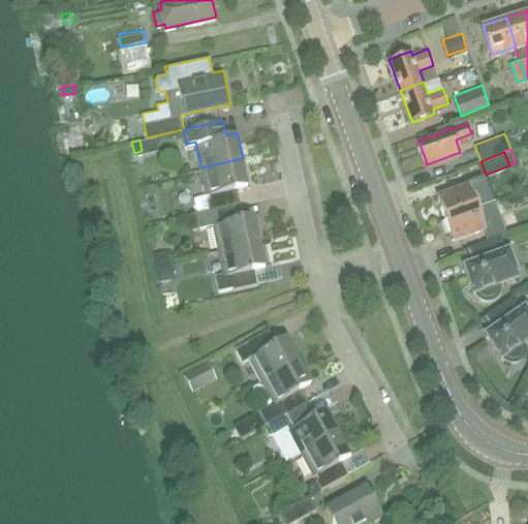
[(210,208),(241,202),(238,187),(248,184),(243,158),(202,167),(207,193),(194,196),(197,211),(210,208)]
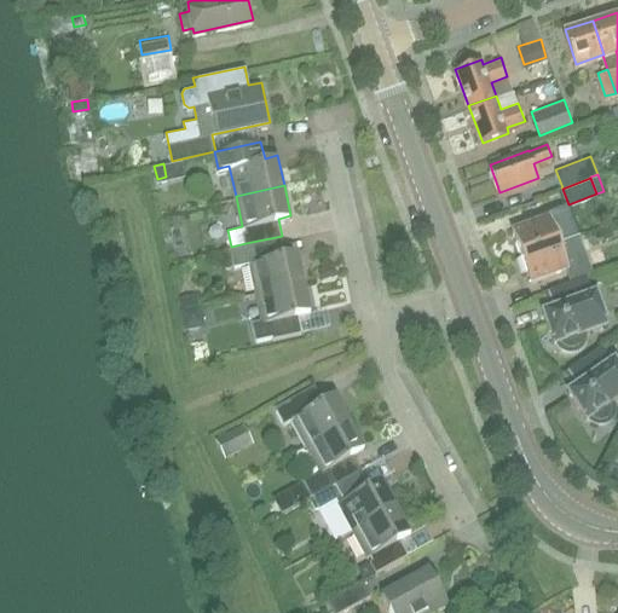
[(523,252),(559,240),(554,226),(573,219),(571,209),(566,210),(564,203),(546,209),(547,213),(513,226),(523,252)]
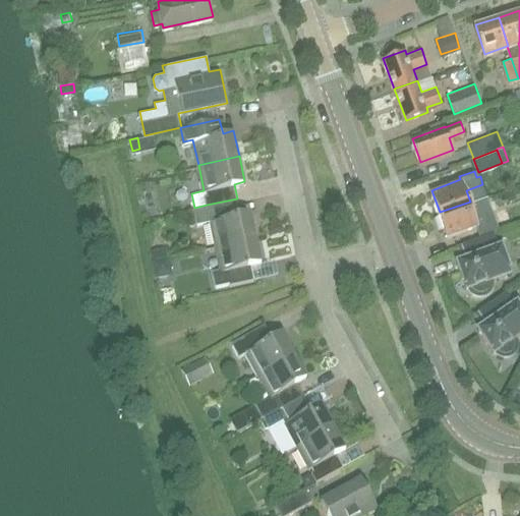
[(240,199),(256,195),(254,185),(237,189),(240,199)]
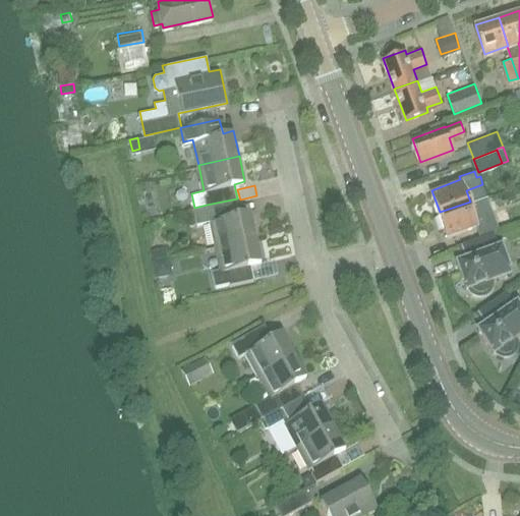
[(250,211),(240,213),(237,198),(207,205),(194,208),(197,222),(210,219),(216,244),(256,236),(250,211)]
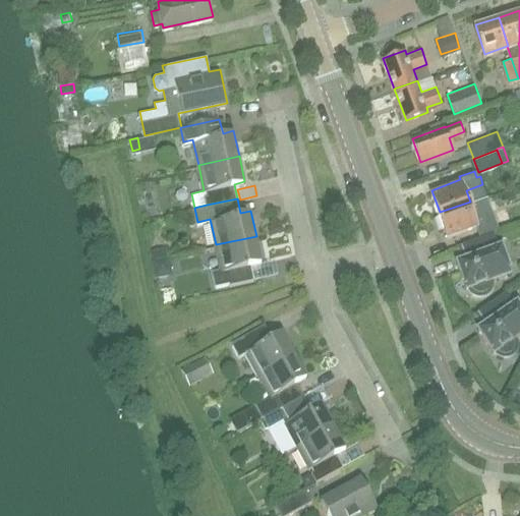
[(470,202),(440,212),(448,235),(497,217),(492,206),(474,212),(470,202)]
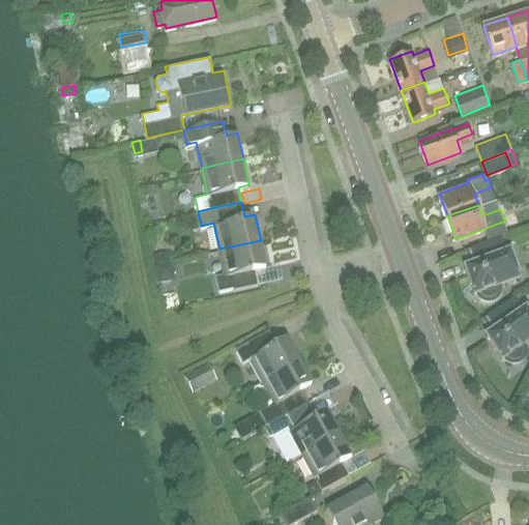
[(498,288),(498,283),(520,275),(510,250),(508,251),(502,235),(470,248),(475,262),(465,266),(475,291),(479,290),(482,293),(487,296),(492,295),(496,292),(498,288)]
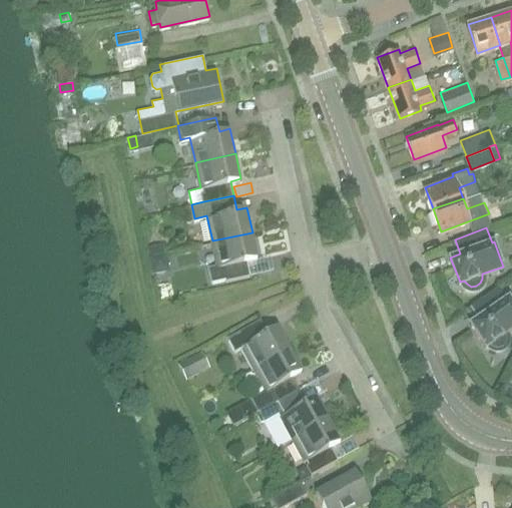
[(252,232),(212,240),(217,265),(209,266),(212,281),(226,278),(226,279),(250,274),(246,260),(258,258),(252,232)]
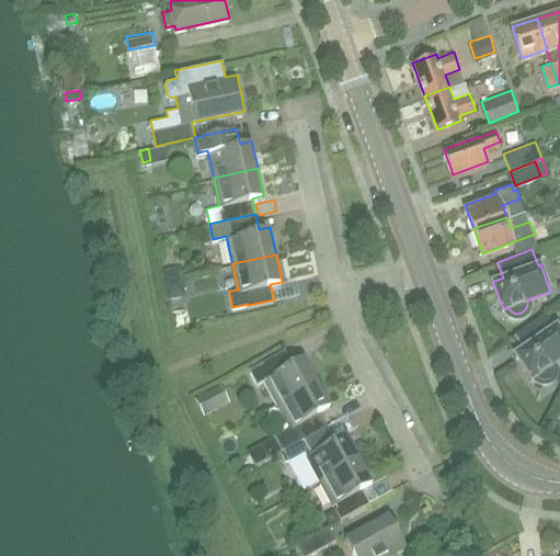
[(176,264),(162,268),(164,278),(179,274),(176,264)]
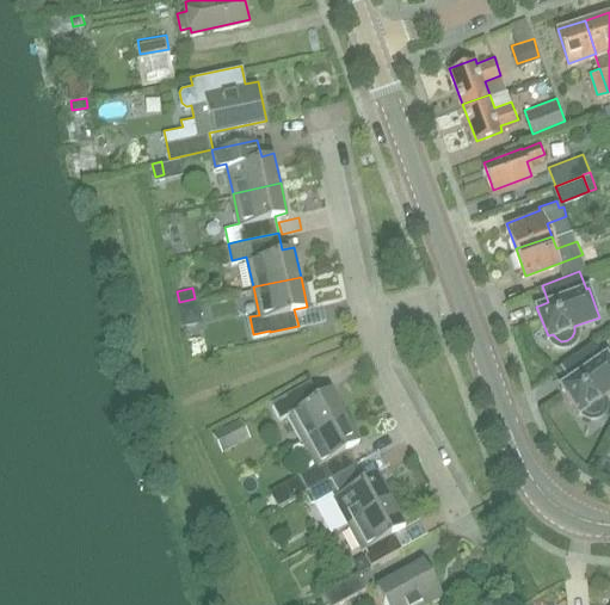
[(198,298),(180,303),(184,322),(195,320),(201,310),(198,298)]
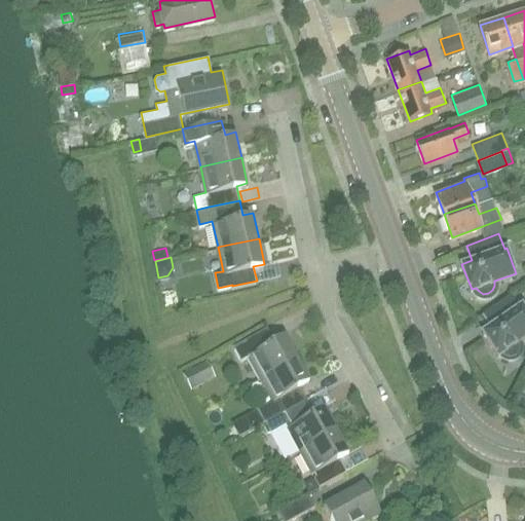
[(520,344),(519,340),(524,335),(524,308),(522,305),(521,306),(512,293),(483,312),(492,326),(483,331),(498,354),(503,350),(507,354),(512,356),(516,354),(520,349),(520,344)]
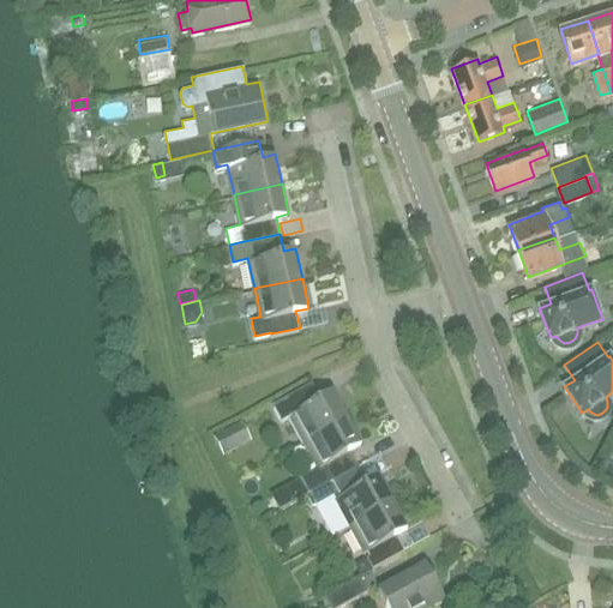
[(304,440),(347,416),(332,389),(320,396),(312,380),(287,393),(288,396),(274,403),(282,419),(289,415),(304,440)]
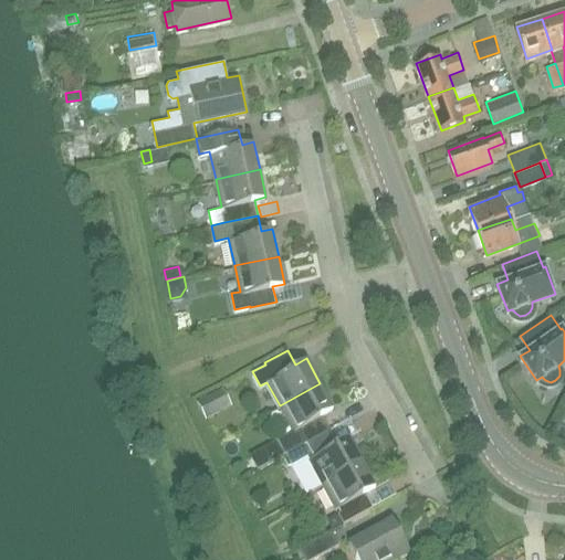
[(320,383),(280,405),(292,429),(278,436),(286,452),(331,428),(323,413),(333,408),(320,383)]
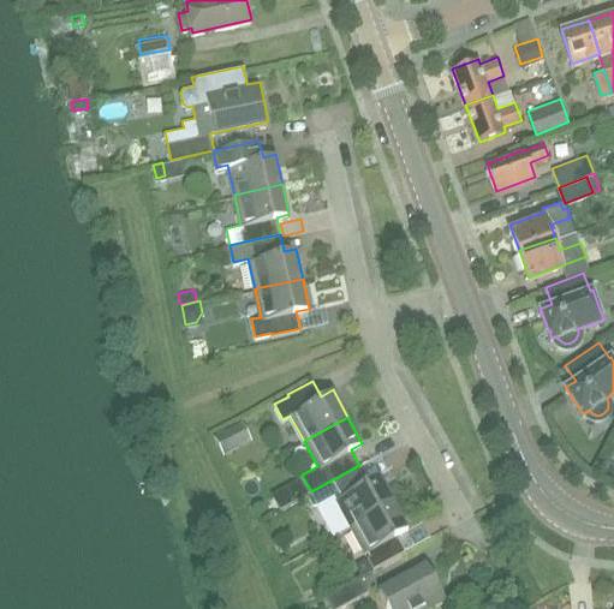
[(224,452),(252,436),(242,418),(214,434),(224,452)]
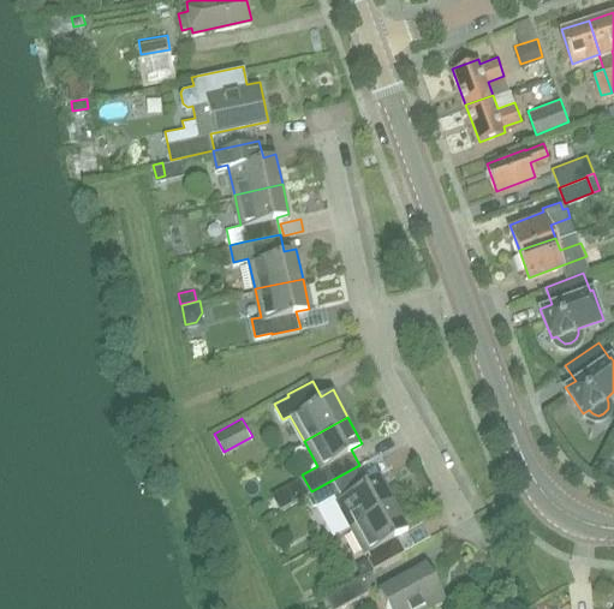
[(311,491),(308,493),(314,503),(334,493),(337,496),(335,497),(350,525),(394,501),(379,473),(368,481),(359,465),(311,491)]
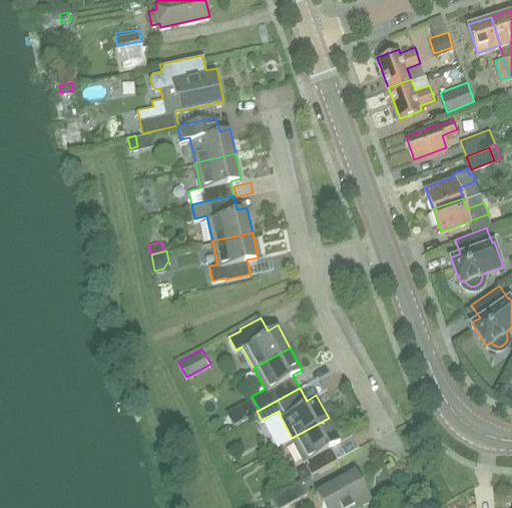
[(341,440),(329,418),(292,438),(304,460),(307,458),(309,462),(307,463),(312,473),(339,458),(332,445),(341,440)]
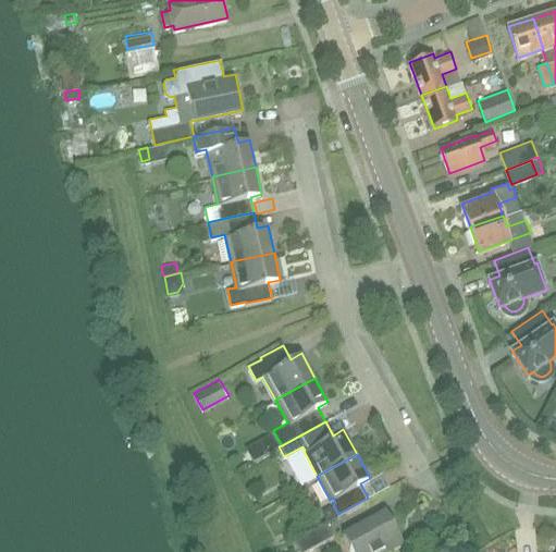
[(326,507),(324,513),(328,518),(337,514),(332,504),(326,507)]
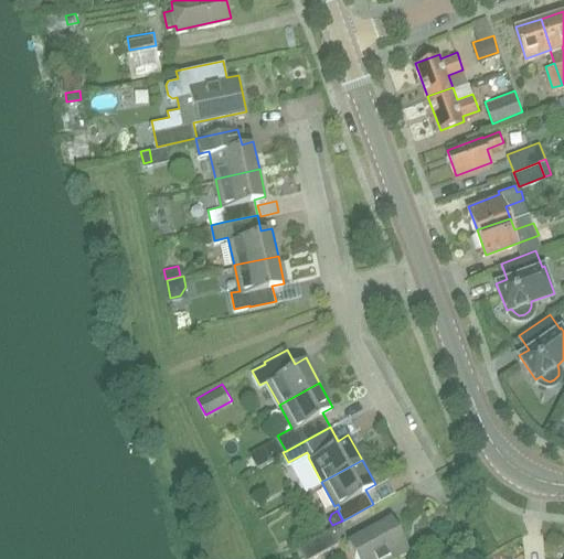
[(393,515),(349,539),(359,558),(390,558),(411,548),(393,515)]
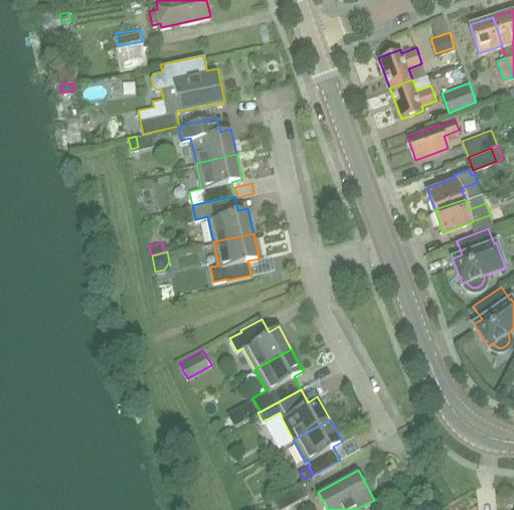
[(280,509),(309,493),(302,480),(273,496),(280,509)]
